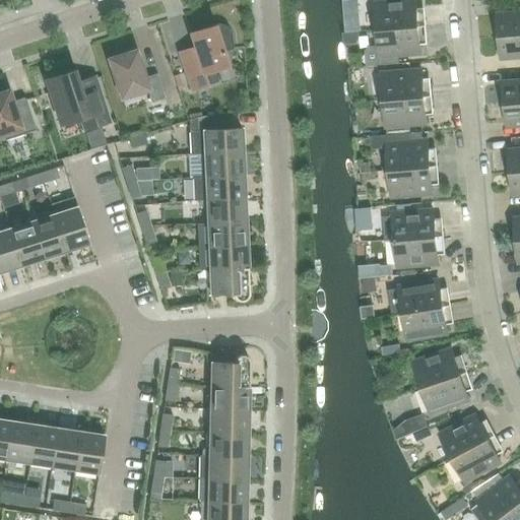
[(356,0),(342,0),(344,15),(359,14),(356,0)]
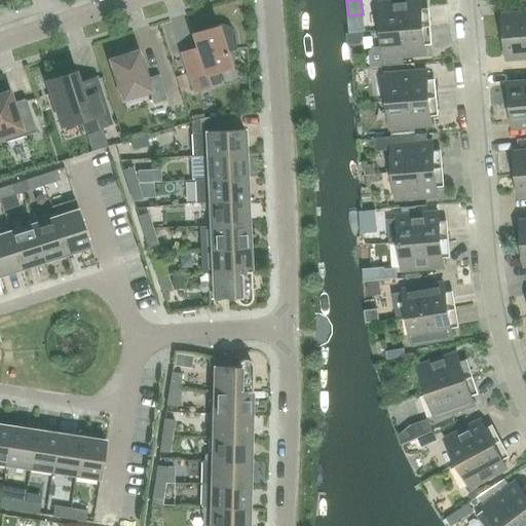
[(420,0),(412,0),(380,3),(382,30),(430,26),(429,13),(422,14),(420,0)]
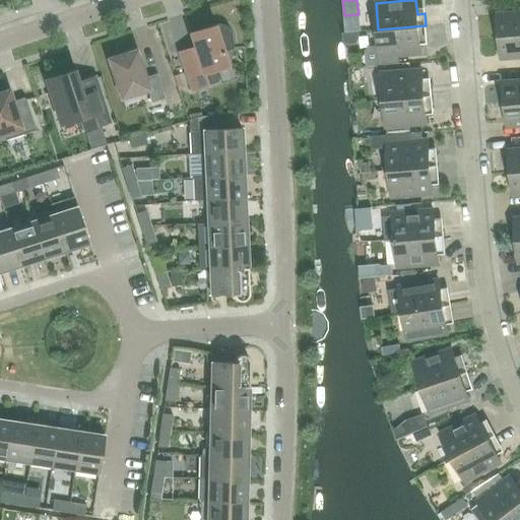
[(499,33),(499,36),(519,34),(519,11),(498,14),(500,33),(499,33)]
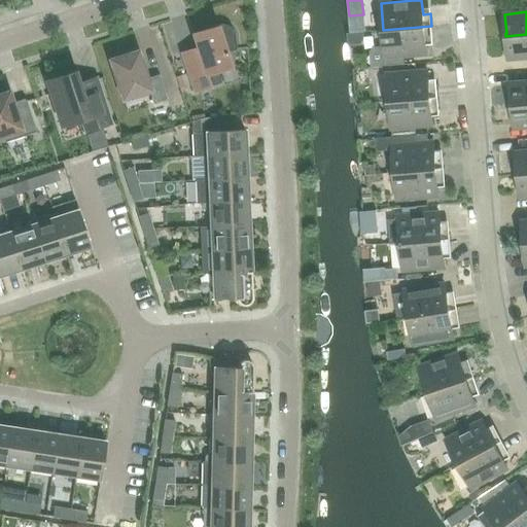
[(234,30),(230,26),(224,24),(219,25),(192,33),(200,55),(184,60),(195,92),(222,82),(218,71),(233,66),(227,51),(237,49),(235,35),(234,30)]
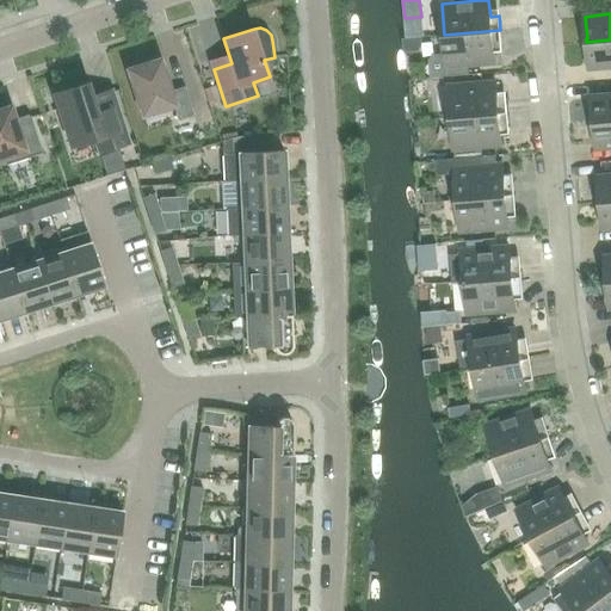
[(434,56),(431,61),(432,78),(467,74),(467,65),(494,62),(493,45),(501,44),(500,30),(444,35),(445,53),(445,55),(434,56)]
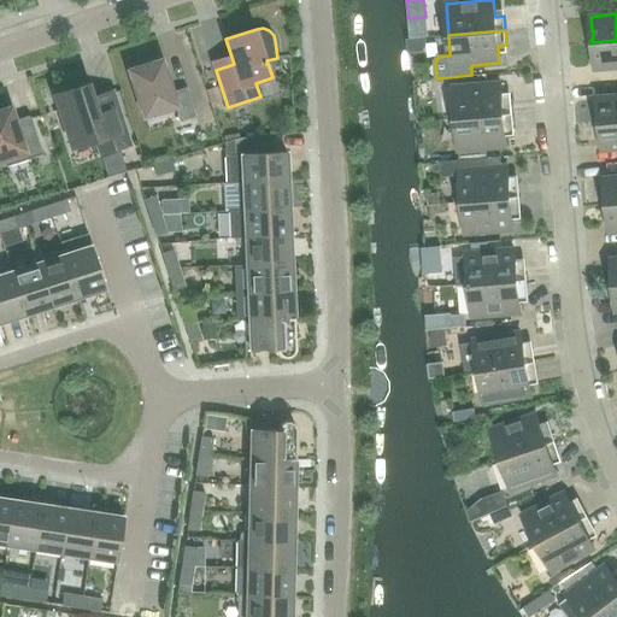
[(616,40),(592,42),(593,46),(595,69),(616,66),(616,40)]
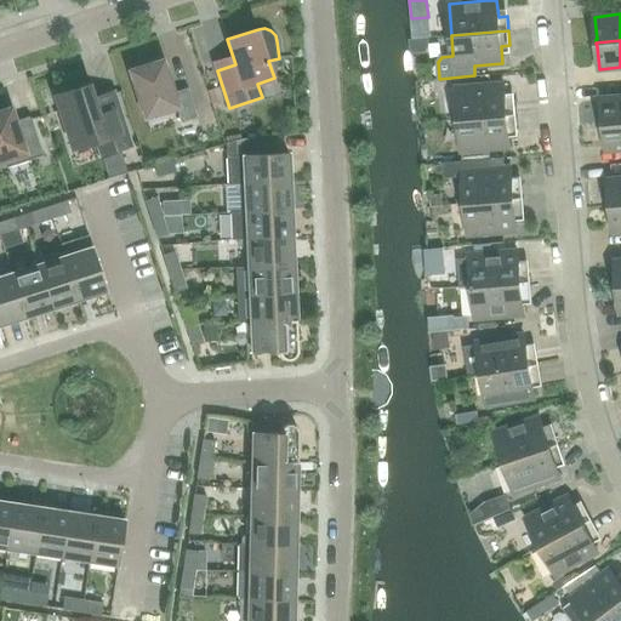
[(138,68),(130,70),(146,117),(176,107),(181,121),(197,117),(188,87),(174,92),(163,60),(154,62),(153,58),(137,64),(138,68)]
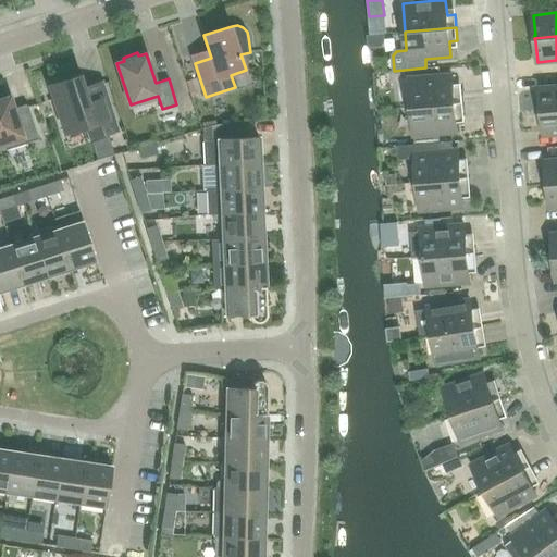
[(452,74),(408,78),(410,107),(462,102),(461,89),(454,90),(452,74)]
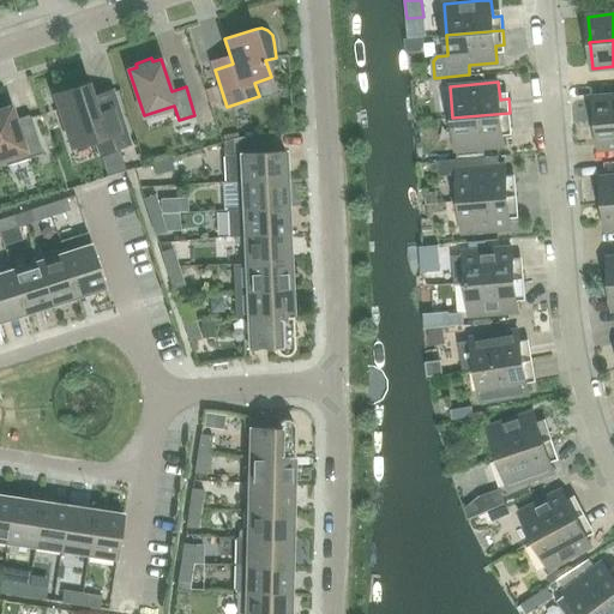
[(88,83),(54,94),(71,146),(95,138),(100,151),(130,142),(113,90),(92,96),(88,83)]
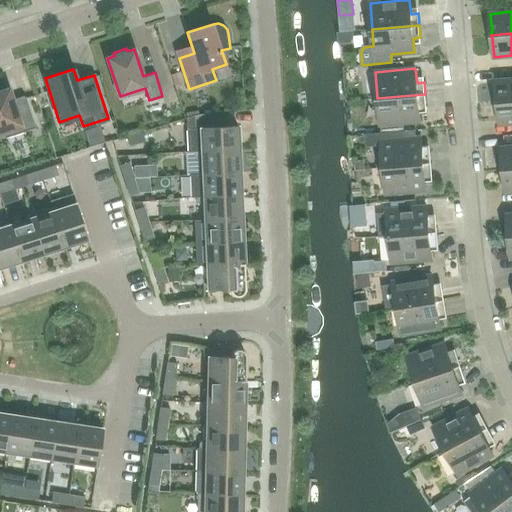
[(511,79),(496,81),(497,99),(497,102),(511,100),(511,79)]
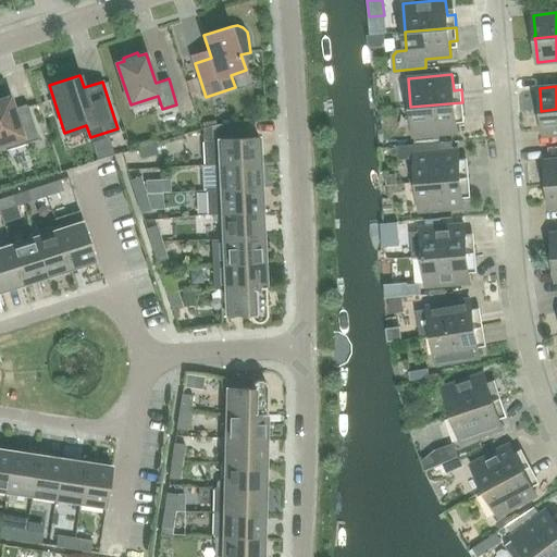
[(13,110),(9,98),(0,100),(0,141),(3,140),(5,150),(39,139),(27,106),(13,110)]
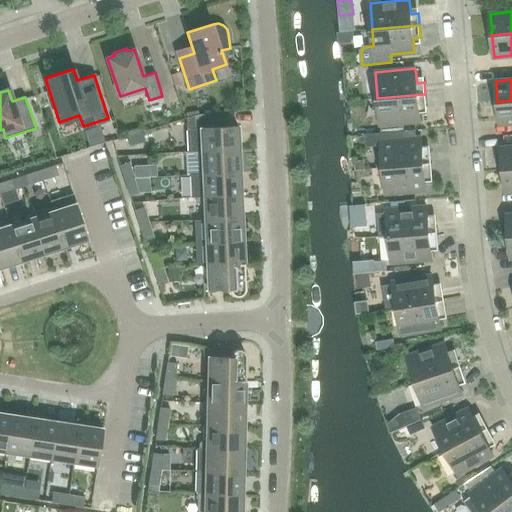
[(425,94),(377,98),(380,125),(420,121),(419,107),(426,106),(425,94)]
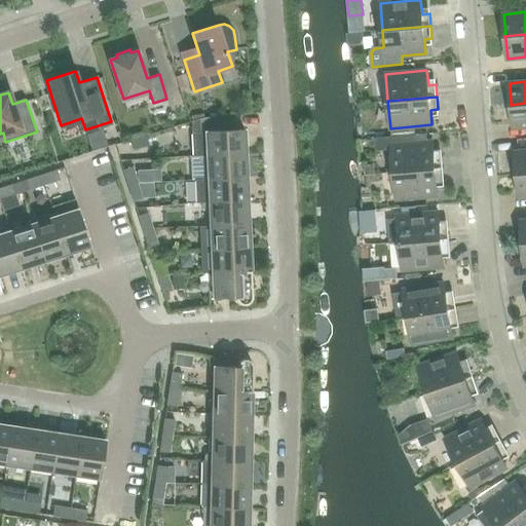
[(525,125),(525,103),(511,105),(511,108),(512,108),(513,127),(525,125)]
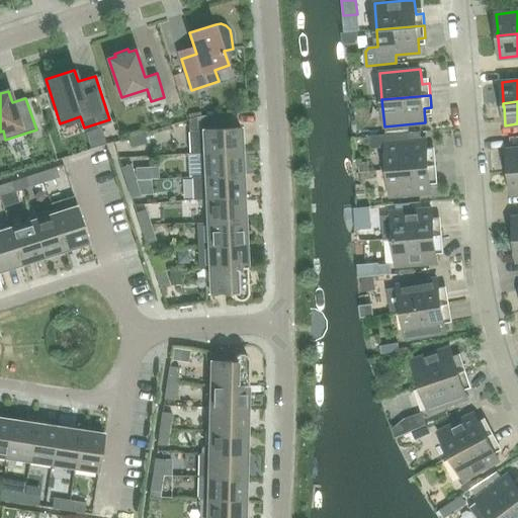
[(195,117),(188,119),(190,153),(196,152),(242,150),(241,126),(224,127),(223,112),(195,117)]
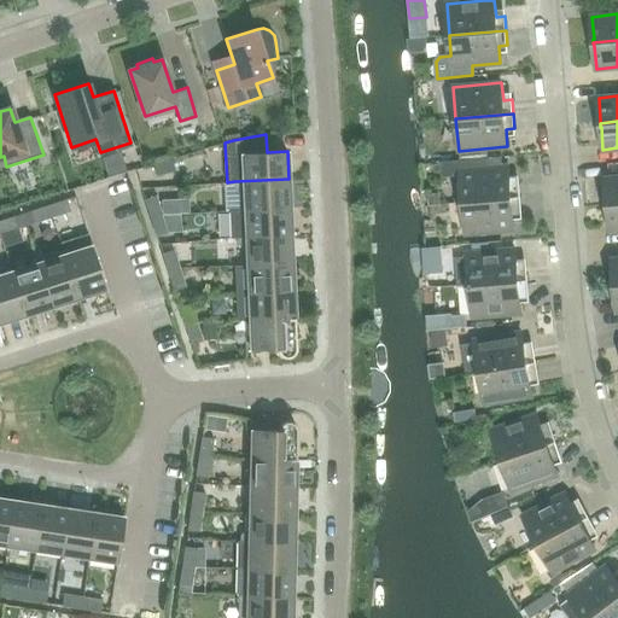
[(459,161),(448,161),(442,162),(443,176),(460,175),(462,202),(520,197),(519,182),(509,182),(508,165),(493,167),(491,157),(472,159),(459,161)]
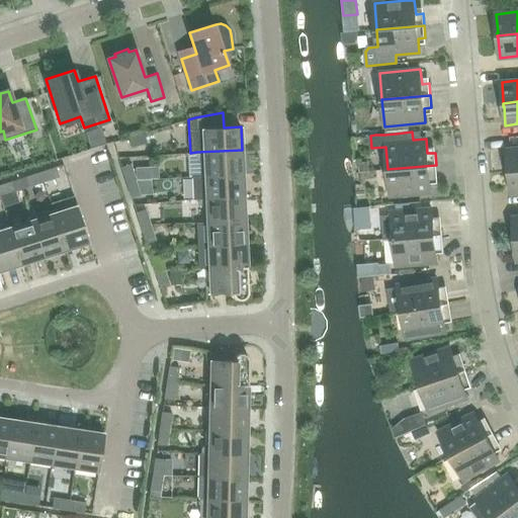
[(509,171),(517,170),(517,148),(507,150),(509,168),(508,168),(509,171)]
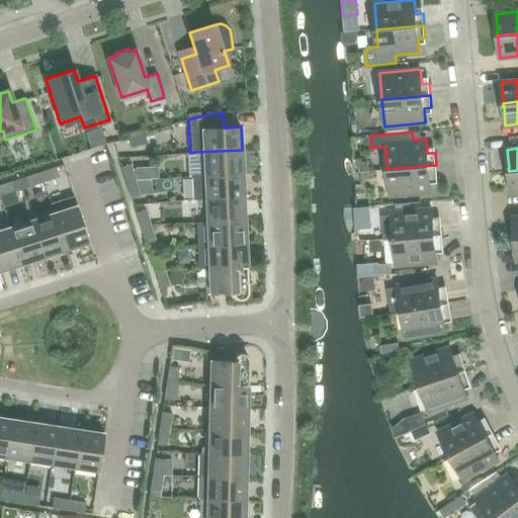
[(243,174),(242,150),(196,152),(196,157),(201,161),(201,175),(205,175),(243,174)]
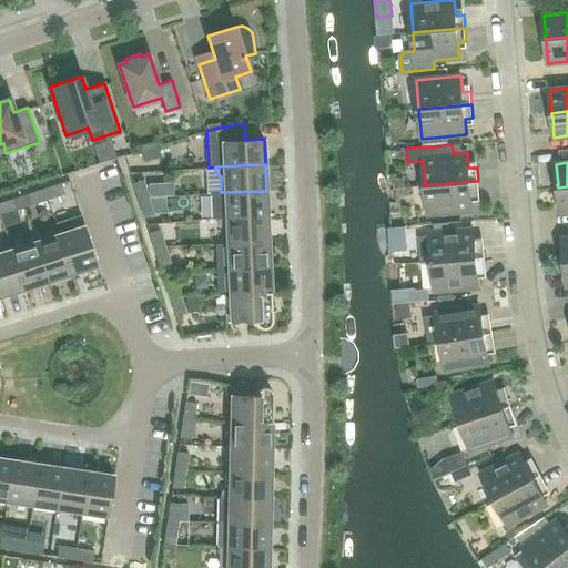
[(133,183),(138,200),(149,196),(143,180),(133,183)]
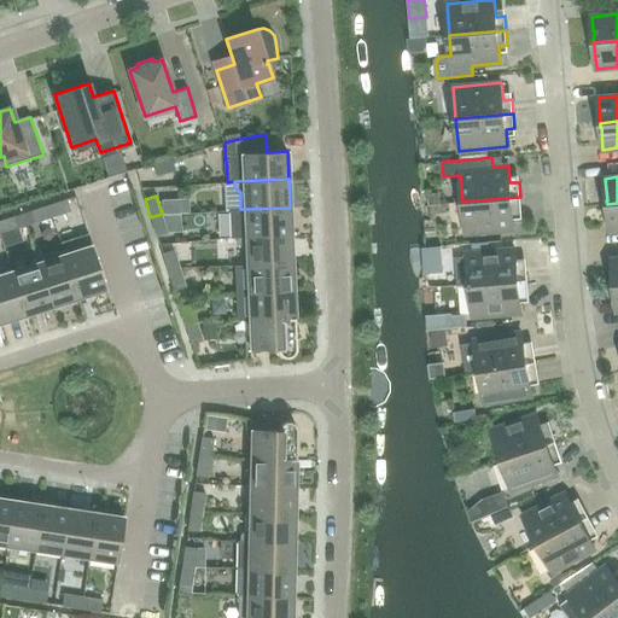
[(522,211),(520,197),(462,202),(466,234),(514,229),(512,213),(522,211)]
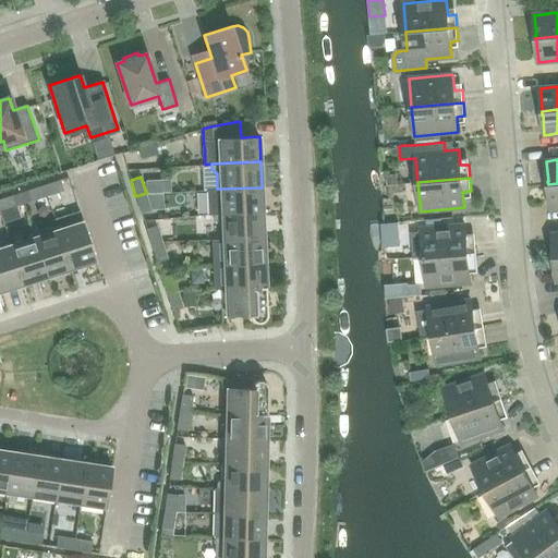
[(60,180),(44,185),(47,195),(63,190),(60,180)]
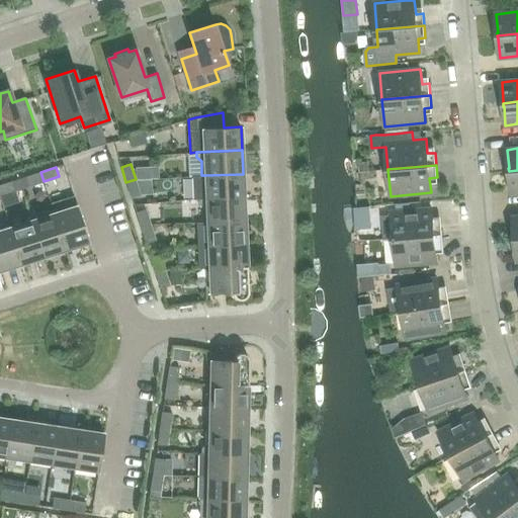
[(517,170),(509,171),(509,174),(511,193),(517,191),(517,170)]
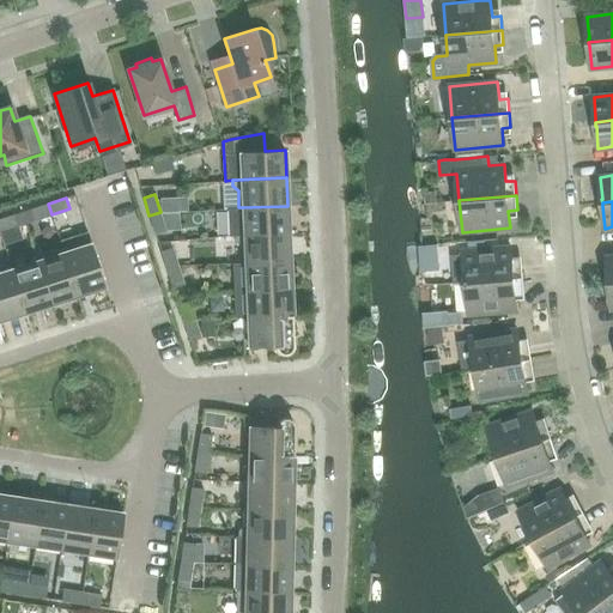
[(34,220),(52,214),(48,204),(30,210),(34,220)]
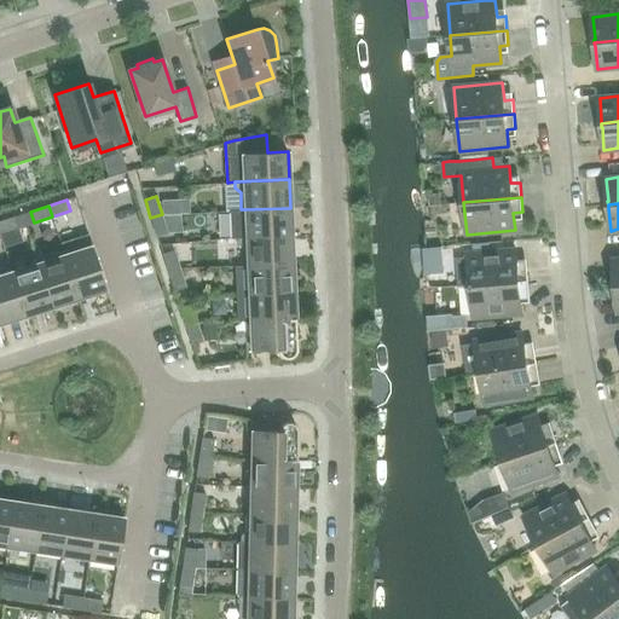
[(237,238),(247,237),(291,236),(290,208),(246,209),(241,209),(230,210),(231,238),(237,238)]
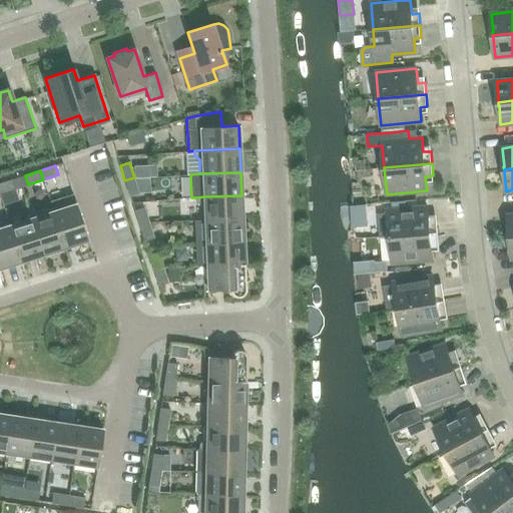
[(129,195),(139,192),(134,177),(124,180),(129,195)]
